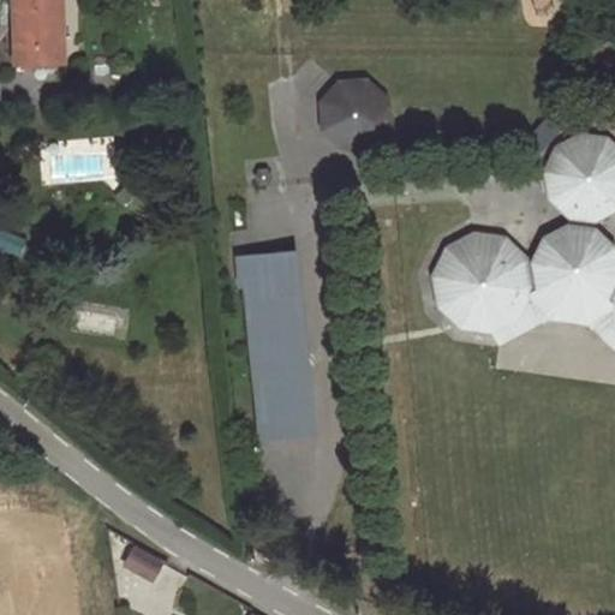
[(12,0),(15,65),(61,61),(58,0),(12,0)]
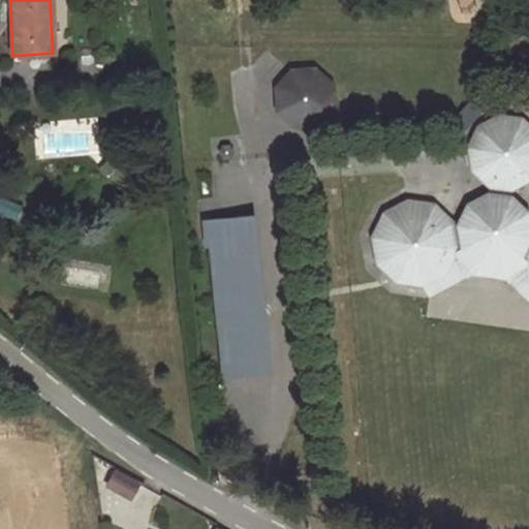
[(291,125),(313,124),(330,104),(328,79),(311,65),(286,67),(273,84),(275,111),(291,125)]
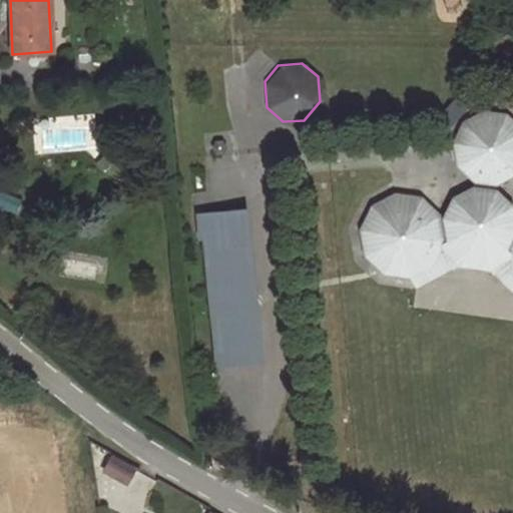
[(462,253),(489,255),(507,244),(510,272),(512,274),(512,204),(512,202),(495,188),(496,182),(512,172),(512,118),(504,110),(484,107),(462,117),(450,138),(453,159),(473,178),(472,184),(452,193),(442,214),(420,194),(395,191),(371,203),(359,224),(364,249),(383,270),(409,273),(428,263),(442,235),(462,253)]
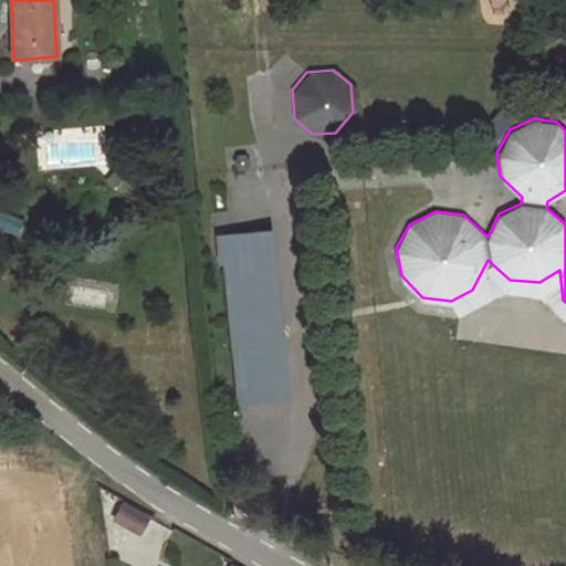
[(244,230),(262,398),(285,396),(269,228),(244,230)]
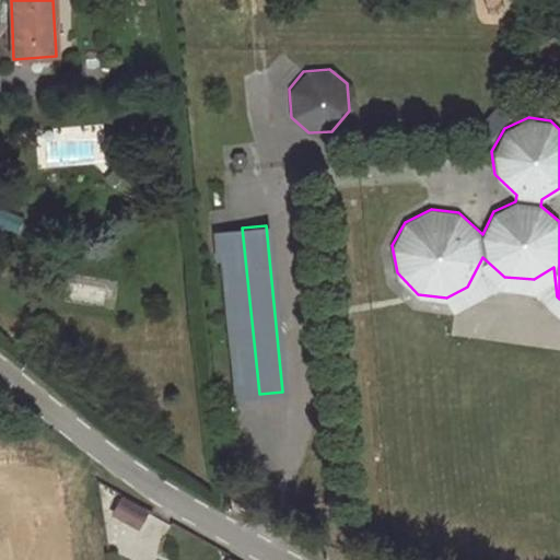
[(121,501),(114,515),(138,529),(146,515),(121,501)]
